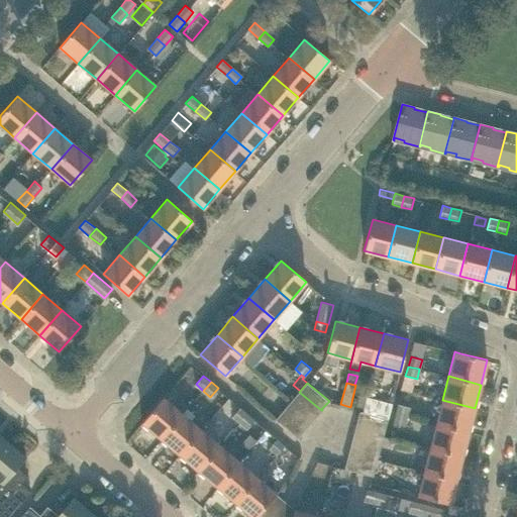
[(321,411),(321,410),(299,392),(292,401),(314,419),(315,419),(314,418),(320,411),(321,411)]
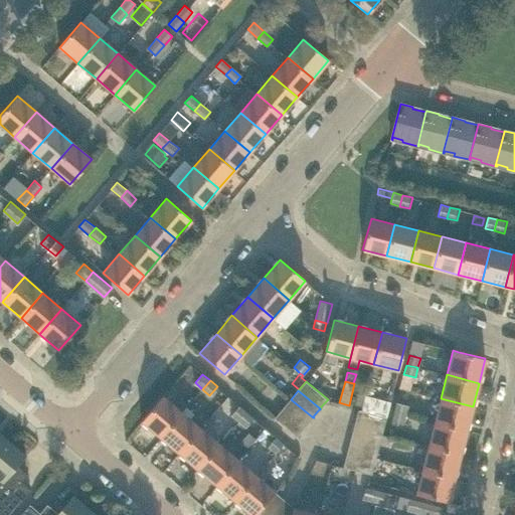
[(161,438),(182,412),(162,395),(141,420),(161,438)]
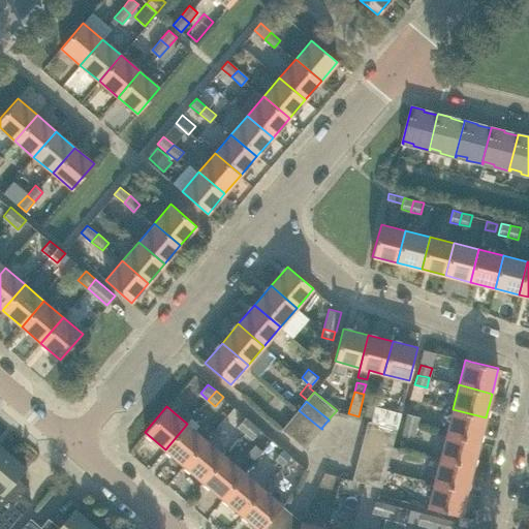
[(479,442),(486,417),(453,409),(446,434),(479,442)]
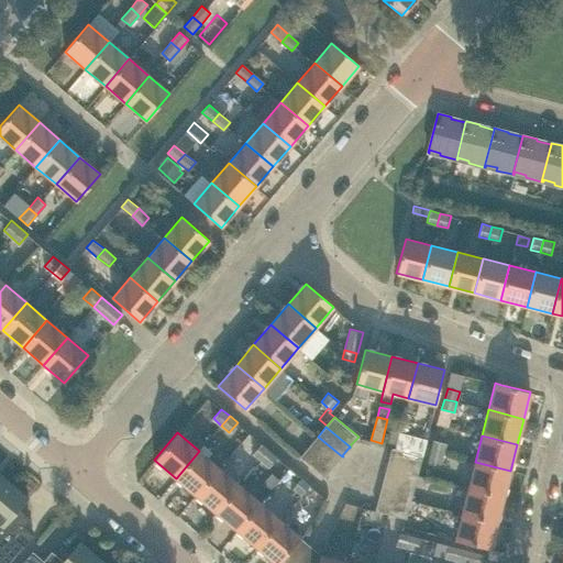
[(342,457),(342,456),(318,437),(310,446),(334,466),(335,465),(334,465),(341,456),(342,457)]
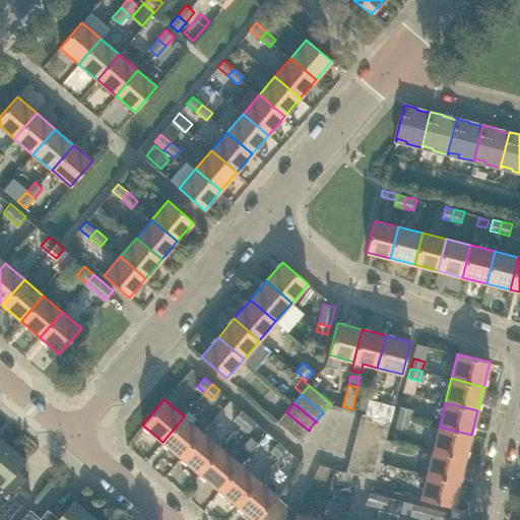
[(397,416),(409,419),(412,409),(400,406),(397,416)]
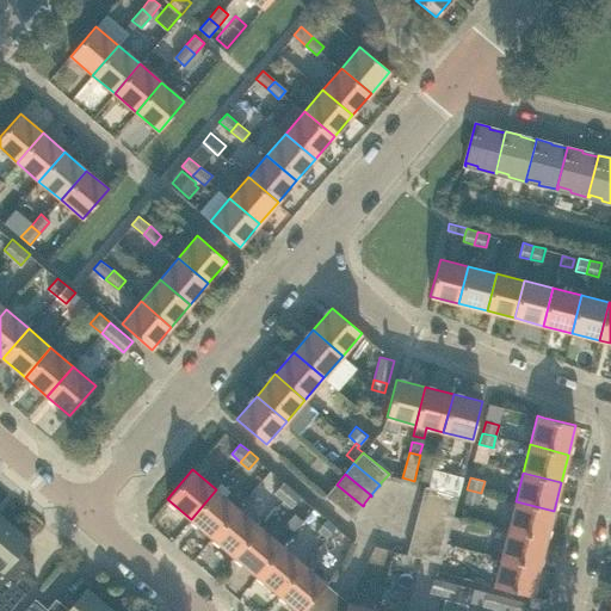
[(284,499),(294,488),(284,481),(275,492),(284,499)]
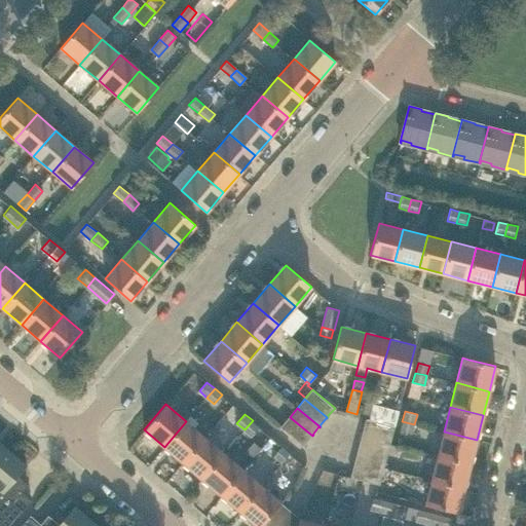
[(311,436),(312,436),(290,417),(283,426),(304,445),(305,444),(305,443),(311,436)]
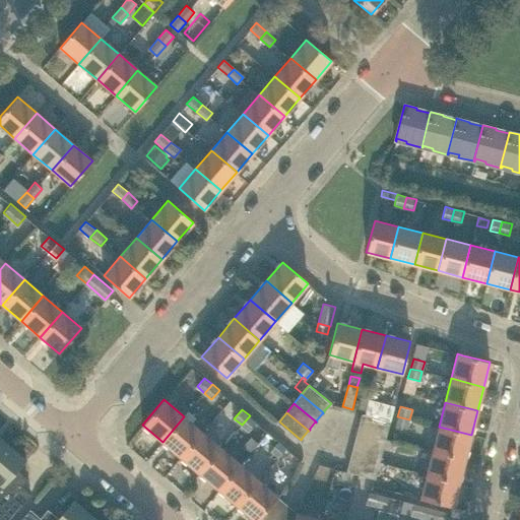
[(390,421),(363,414),(362,414),(362,416),(363,416),(360,426),(359,426),(359,427),(387,434),(390,421)]
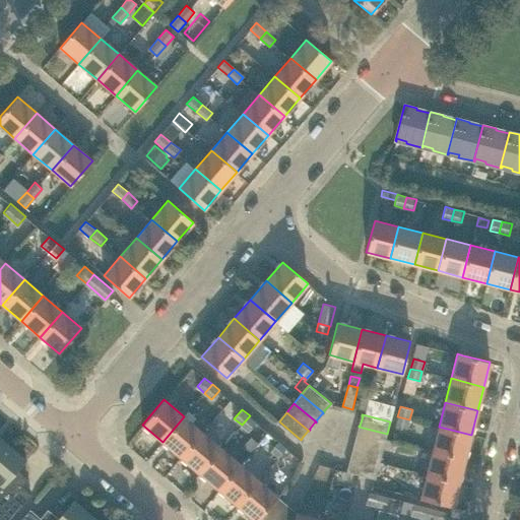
[(250,415),(242,425),(249,432),(257,423),(250,415)]
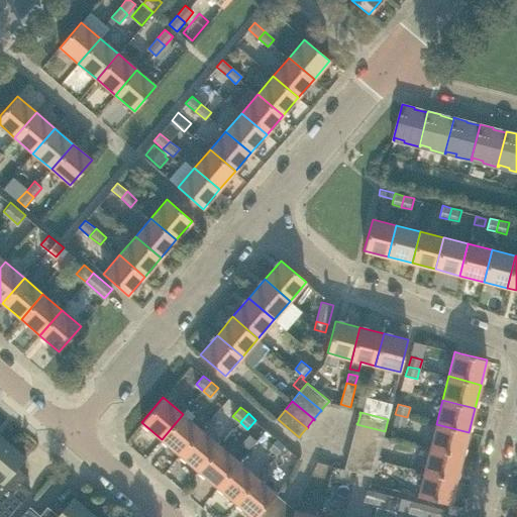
[(180,455),(202,430),(183,414),(162,439),(180,455)]
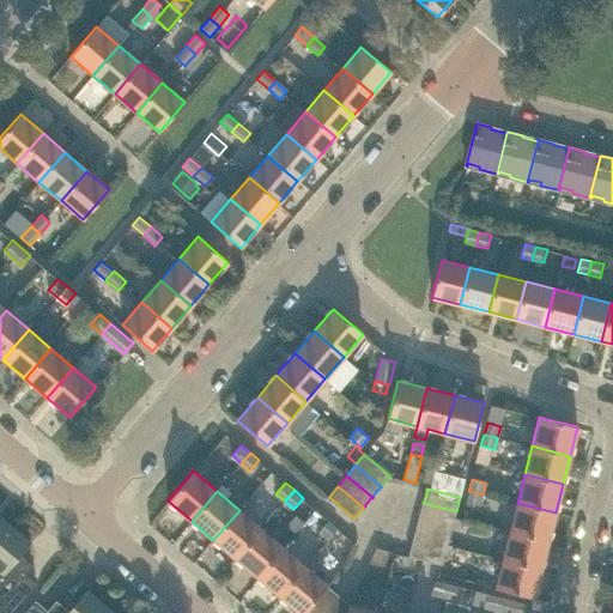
[(480,505),(483,495),(468,491),(466,502),(480,505)]
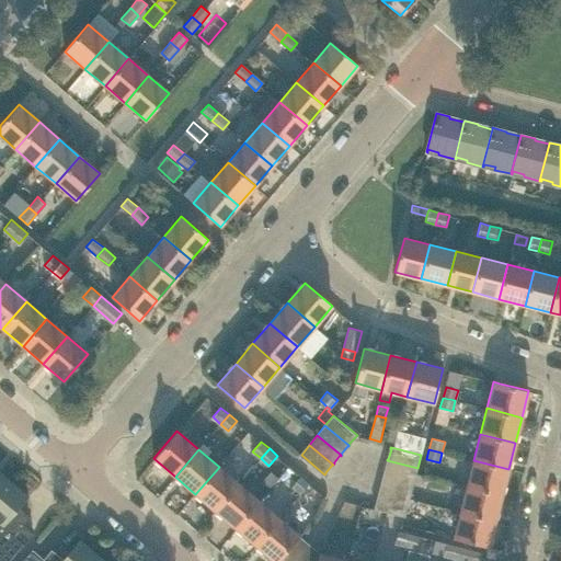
[(414,480),(418,468),(387,460),(388,461),(385,471),(384,471),(384,472),(414,480)]
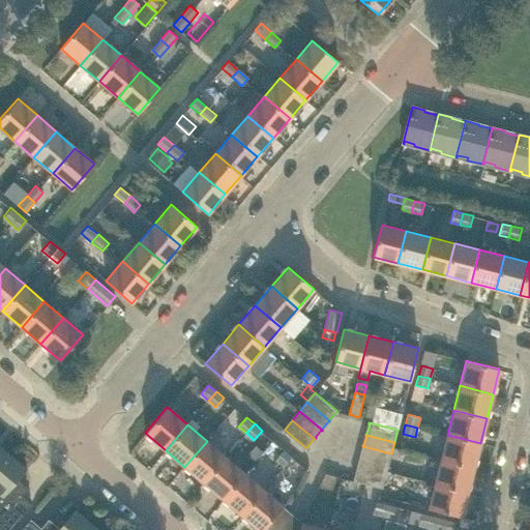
[(474,467),(480,443),(447,435),(441,459),(474,467)]
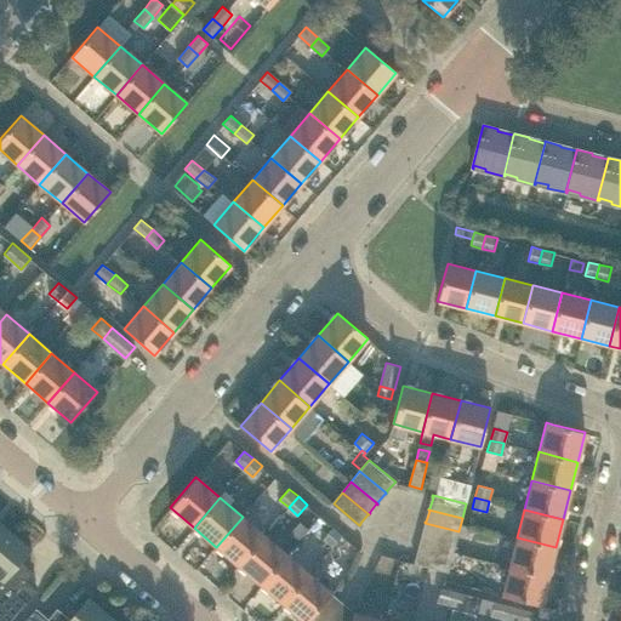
[(239,567),(265,536),(243,517),(216,547),(239,567)]
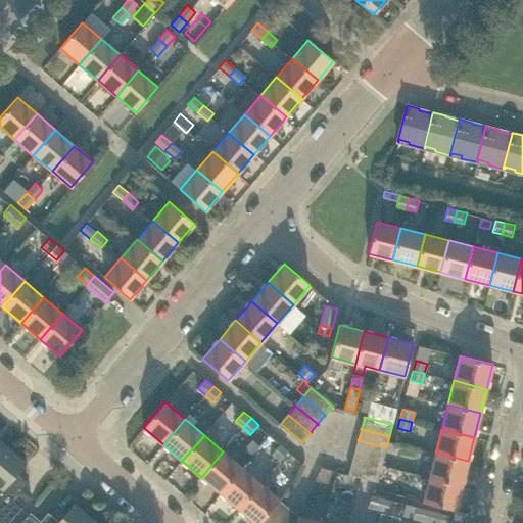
[(383,459),(386,447),(358,440),(358,441),(359,441),(355,450),(354,450),(354,452),(383,459)]
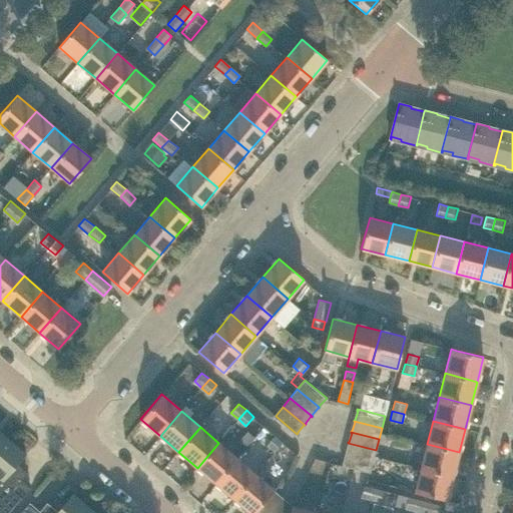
[(0,512),(8,512),(30,488),(20,480),(26,473),(16,463),(24,453),(1,434),(0,434),(0,512)]
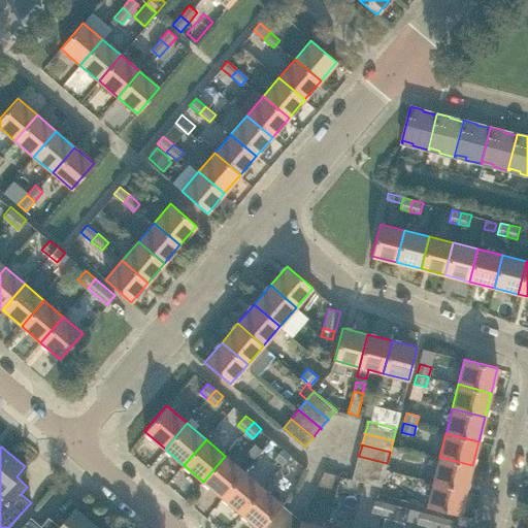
[(284,464),(292,455),(284,448),(275,457),(284,464)]
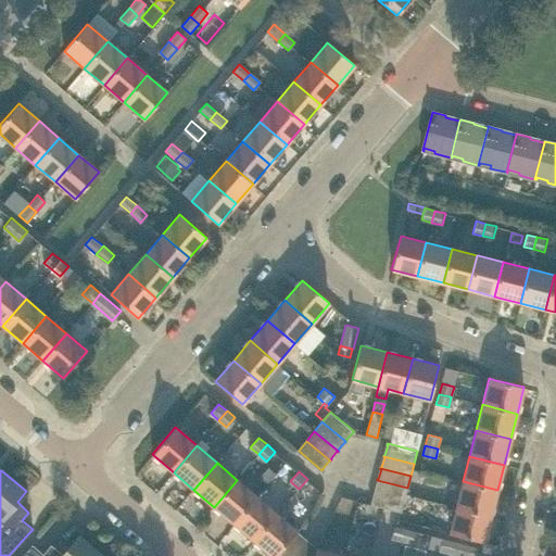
[(234,523),(257,496),(237,480),(214,507),(234,523)]
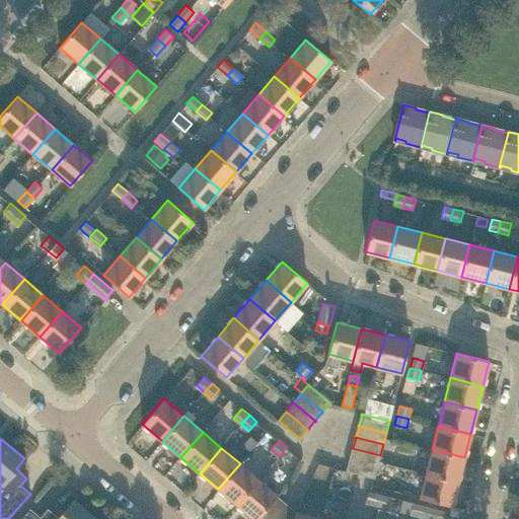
[(377,466),(380,455),(352,448),(353,449),(350,458),(349,459),(377,466)]
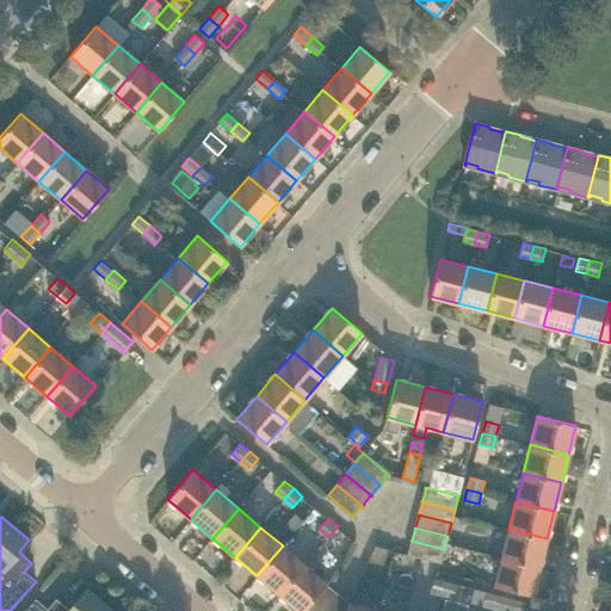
[(539,567),(547,538),(508,529),(501,557),(539,567)]
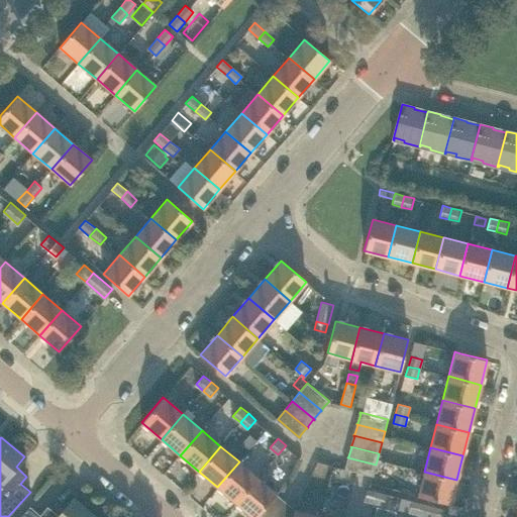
[(373,477),(376,464),(347,457),(348,458),(346,468),(345,468),(344,469),(373,477)]
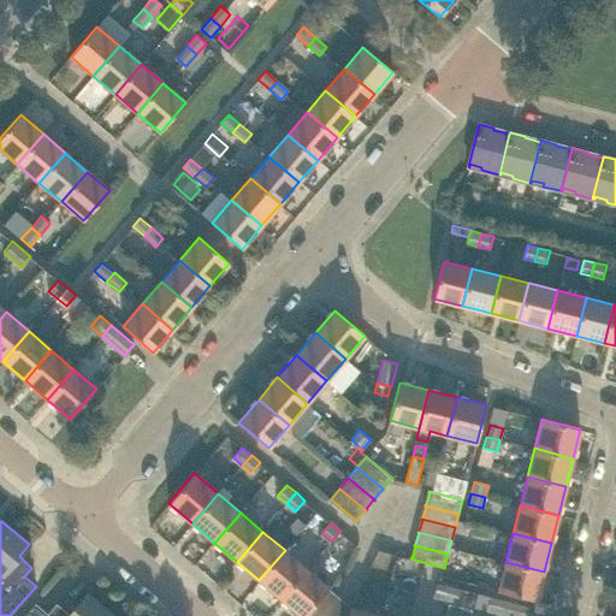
[(282,599),(307,569),(285,550),(259,580),(282,599)]
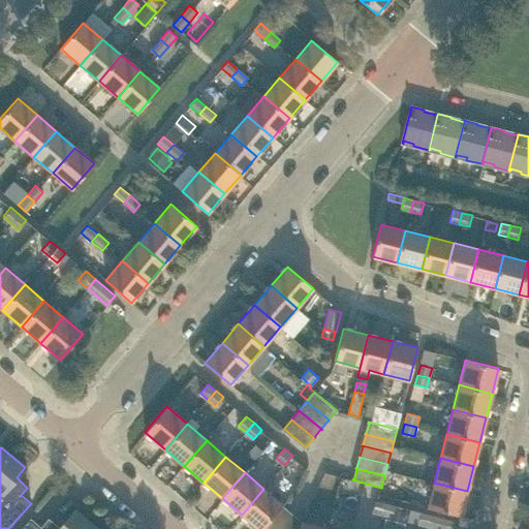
[(460,516),(467,491),(434,483),(427,507),(460,516)]
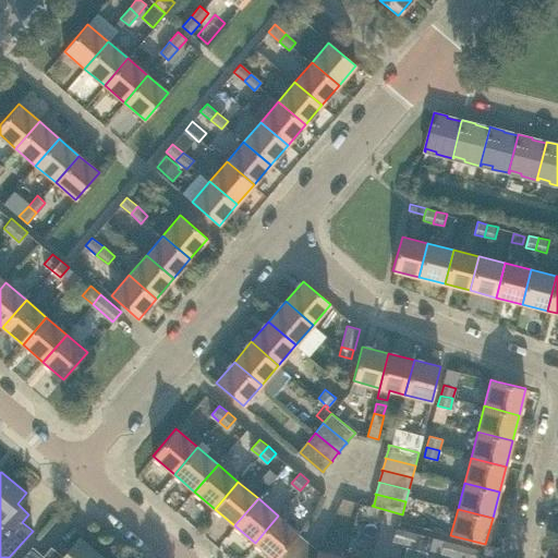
[(279,557),(299,534),(299,533),(278,516),(255,543),(271,557),(276,557),(278,557),(279,557)]
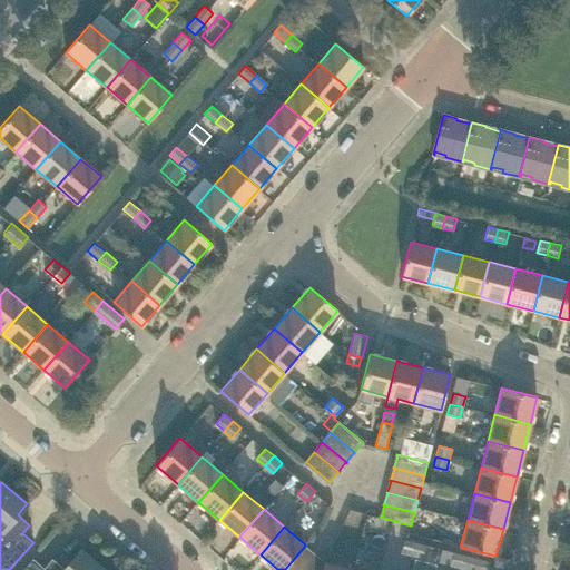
[(401,552),(411,554),(411,556),(414,542),(404,540),(401,552)]
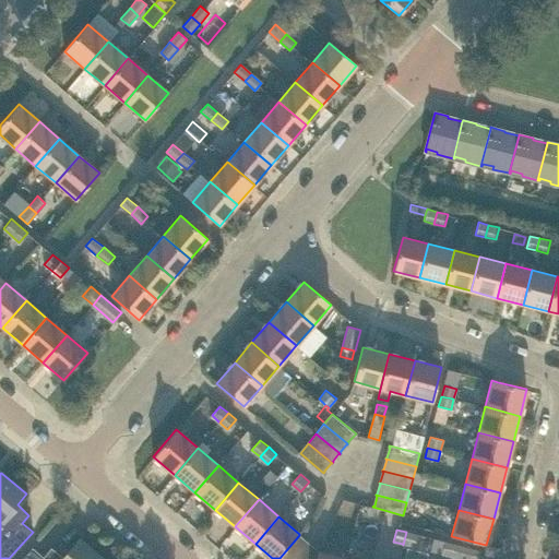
[(406,532),(403,545),(415,547),(418,535),(406,532)]
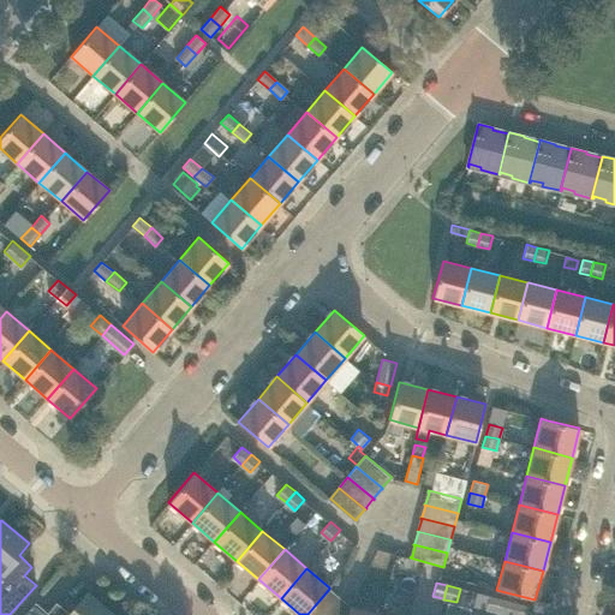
[(329,589),(308,614),(309,614),(329,614),(340,598),(339,597),(339,598),(330,591),(330,590),(329,589)]
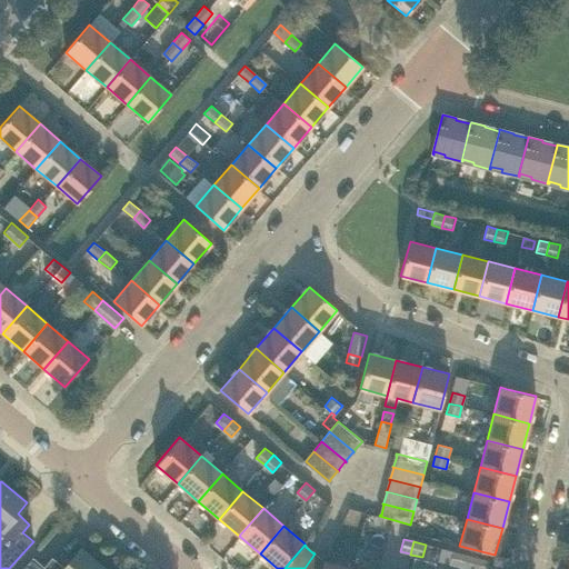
[(105,568),(100,566),(80,548),(63,567),(52,557),(43,567),(32,557),(22,568),(105,568)]
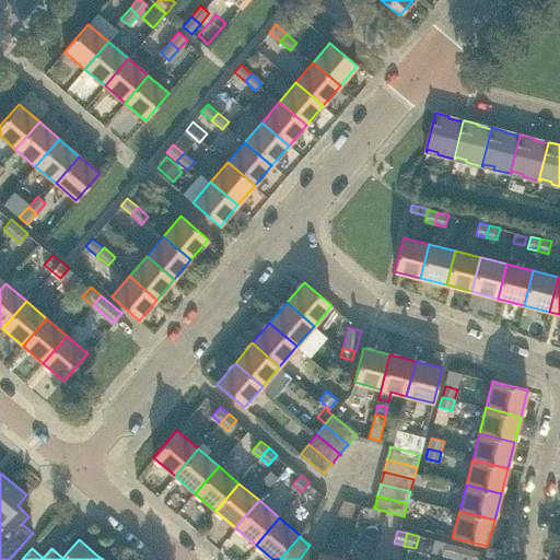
[(455,559),(458,546),(445,543),(442,555),(455,559)]
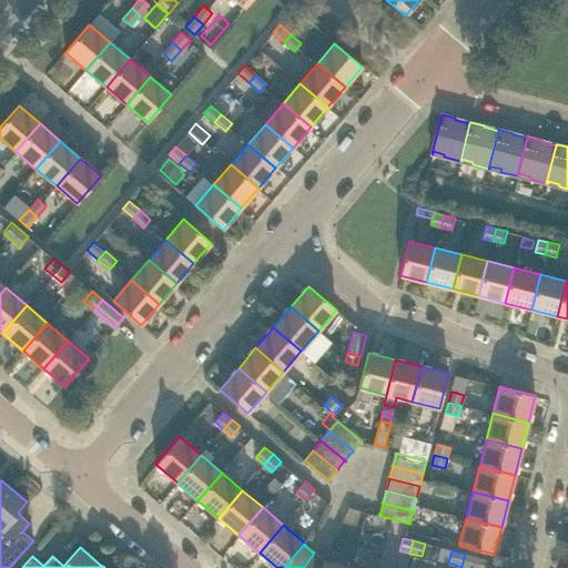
[(323,560),(314,554),(315,553),(314,553),(304,567),(321,567),(324,560),(323,560)]
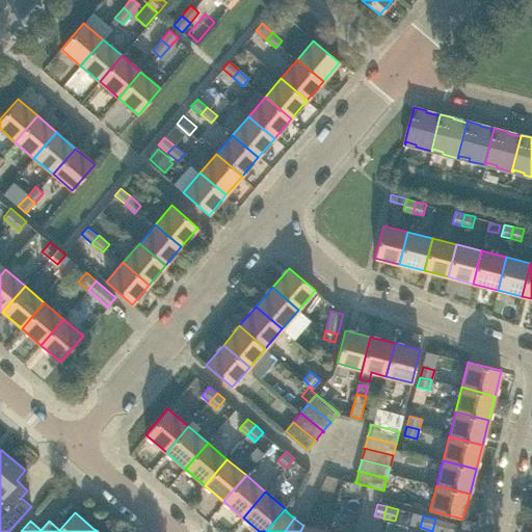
[(435,519),(432,531),(439,531),(458,531),(460,526),(461,526),(461,525),(435,519)]
